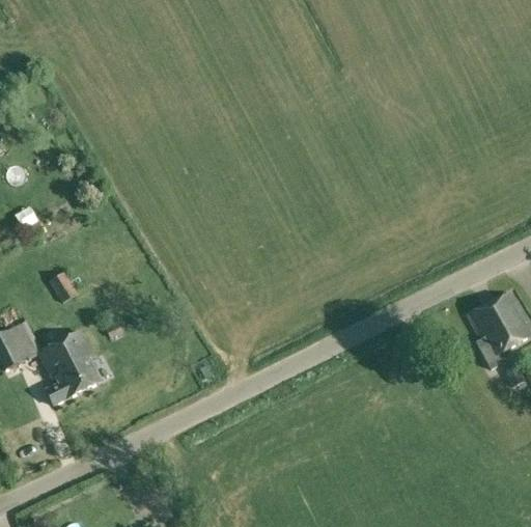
[(44,230),(37,219),(23,227),(29,239),(44,230)]
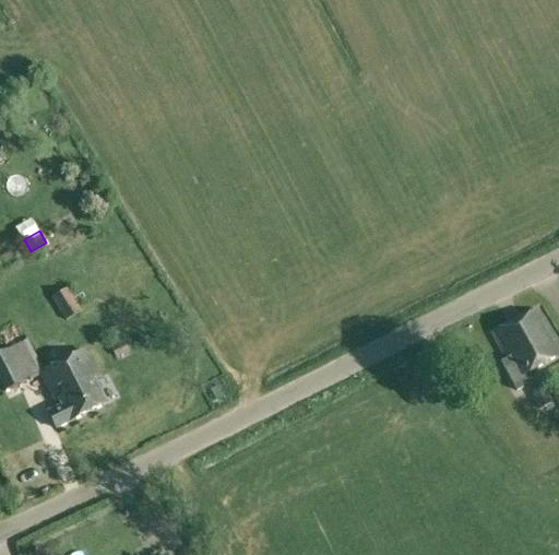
[(0,270),(19,260),(11,248),(0,254),(0,270)]
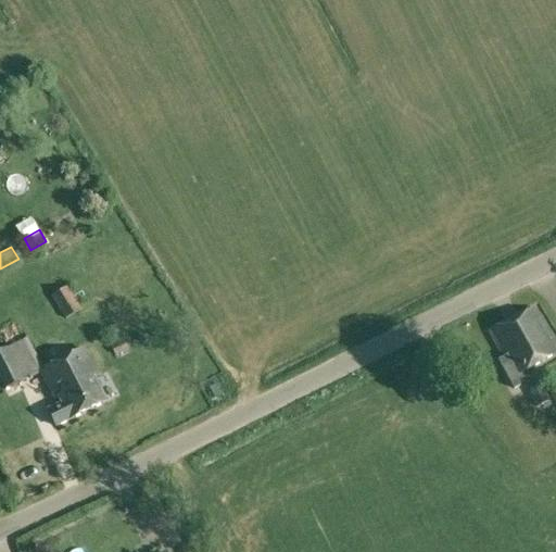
[(80,306),(67,284),(51,293),(64,315),(80,306)]
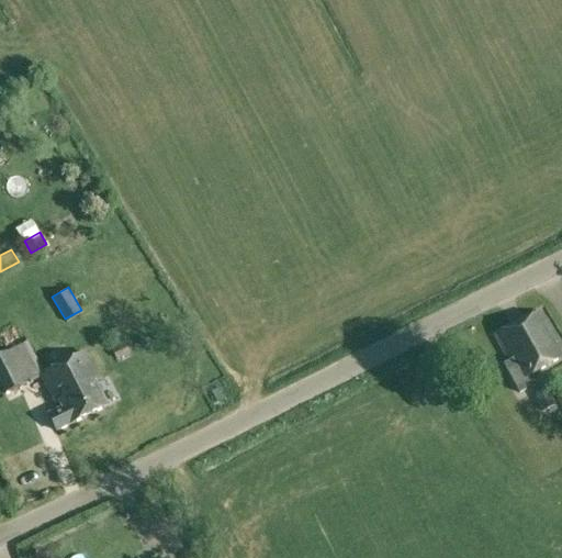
[(523,381),(531,377),(529,375),(561,354),(561,344),(540,308),(495,333),(509,358),(504,361),(519,389),(526,386),(523,381)]
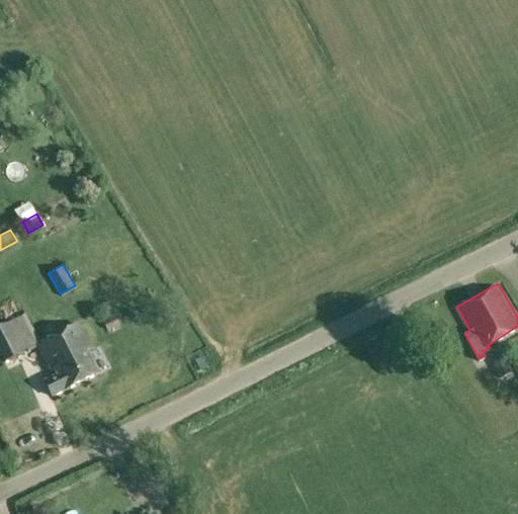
[(20,349),(39,340),(25,313),(0,325),(0,352),(4,360),(20,351),(20,349)]
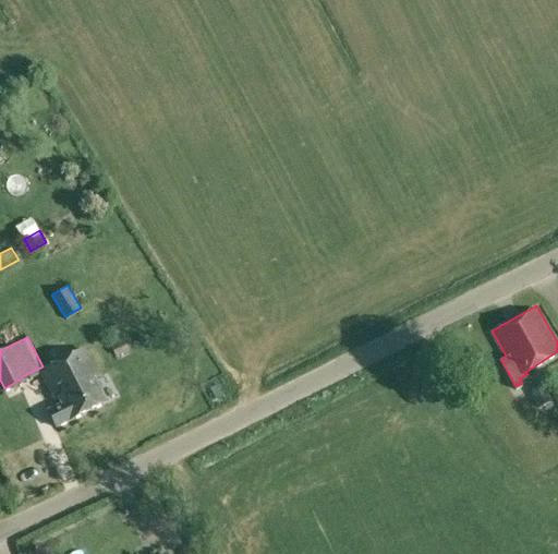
[(117,353),(128,348),(123,338),(111,344),(117,353)]
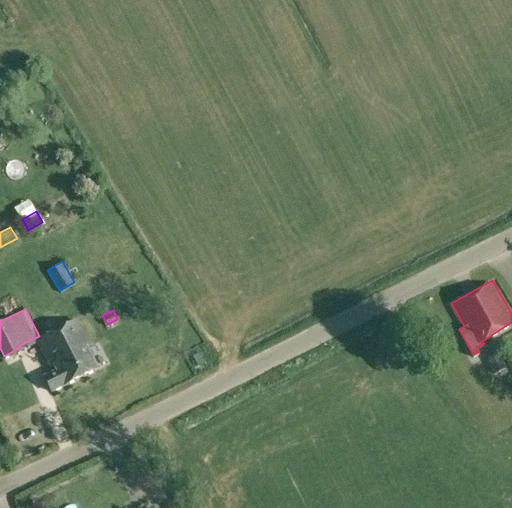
[(49,363),(53,361),(55,369),(44,374),(52,389),(98,366),(87,344),(90,343),(77,318),(37,338),(49,363)]
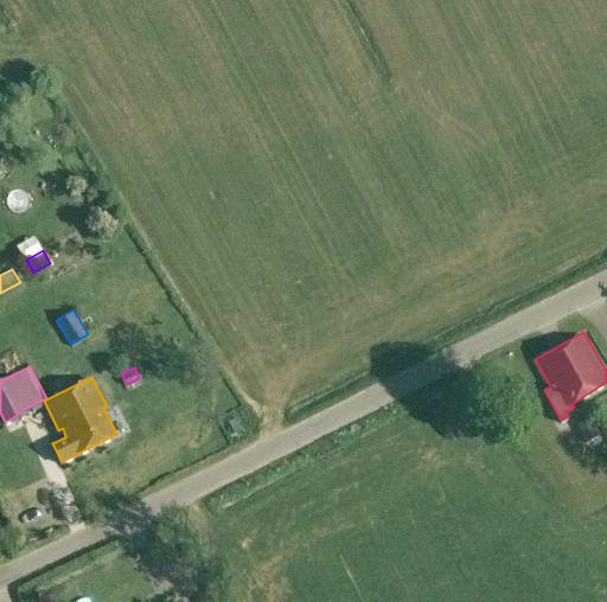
[(606,410),(593,418),(601,435),(606,431),(606,410)]
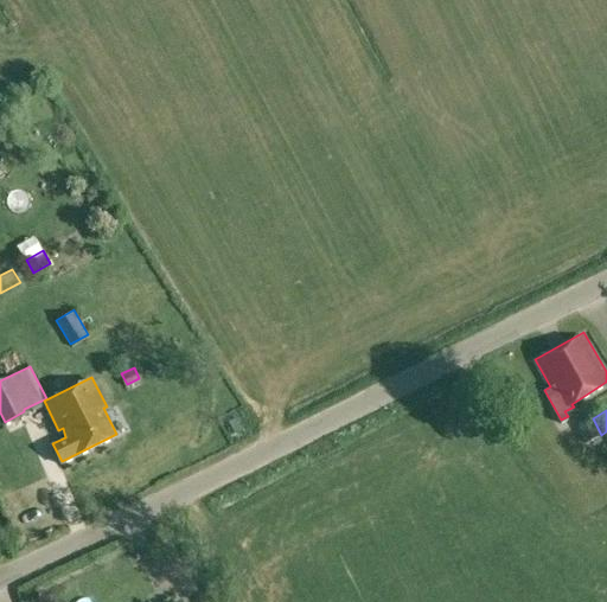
[(587,440),(599,434),(592,417),(576,423),(585,440),(587,440)]
